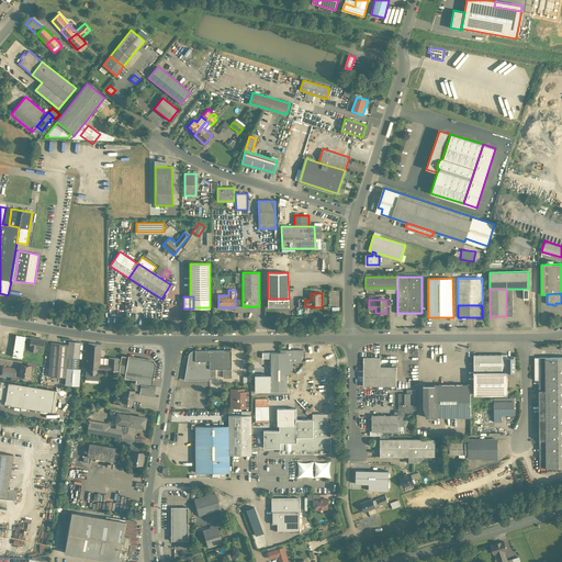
[(25,337),(17,335),(12,357),(22,358),(23,349),(25,337)]
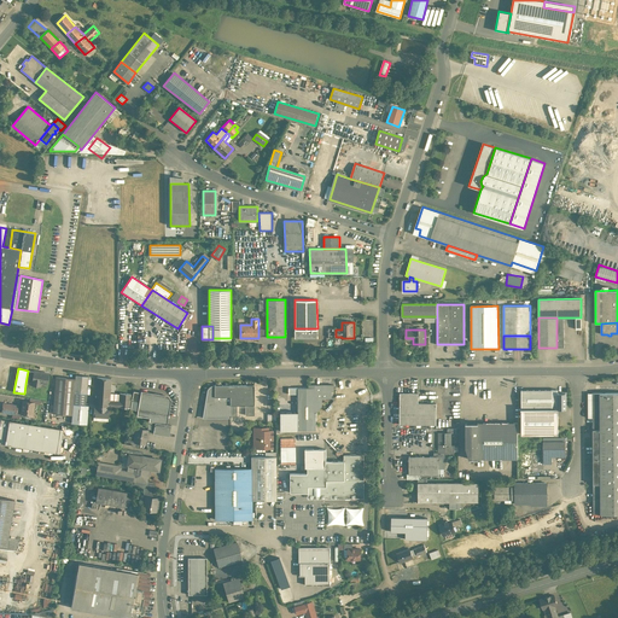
[(48,373),(34,371),(34,372),(31,385),(38,386),(39,383),(47,384),(48,373)]
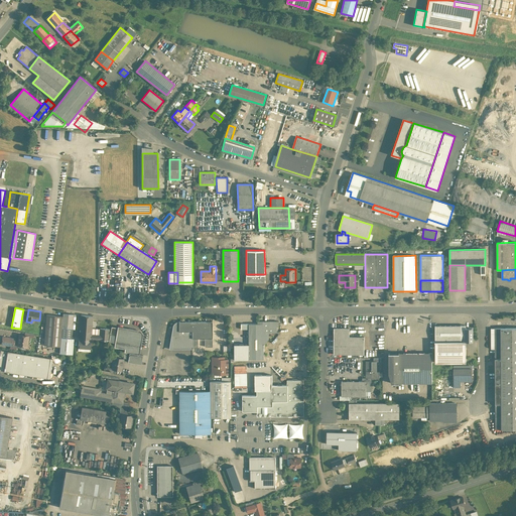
[(74,314),(63,313),(61,328),(73,329),(74,314)]
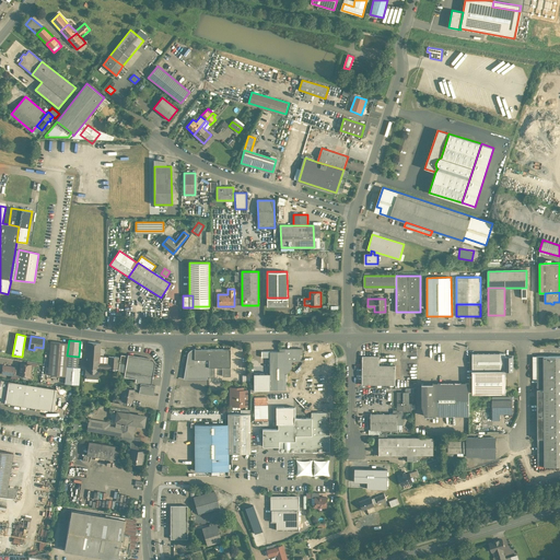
[(68,343),(50,341),(48,375),(66,376),(68,343)]
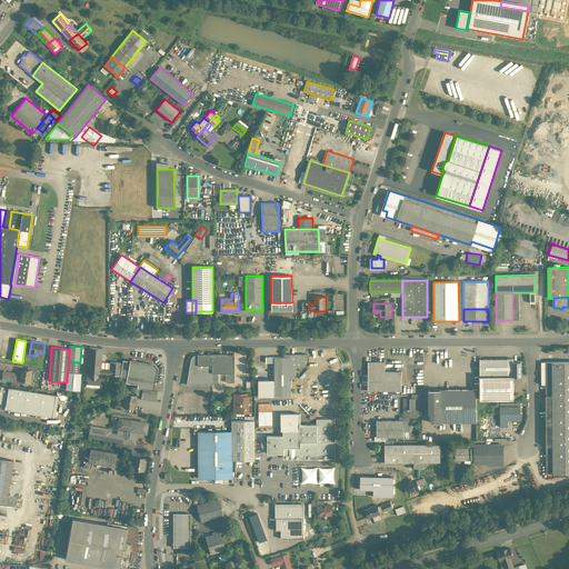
[(110,363),(101,363),(102,349),(89,347),(87,373),(100,375),(100,377),(102,377),(103,375),(120,376),(121,362),(110,362),(110,363)]
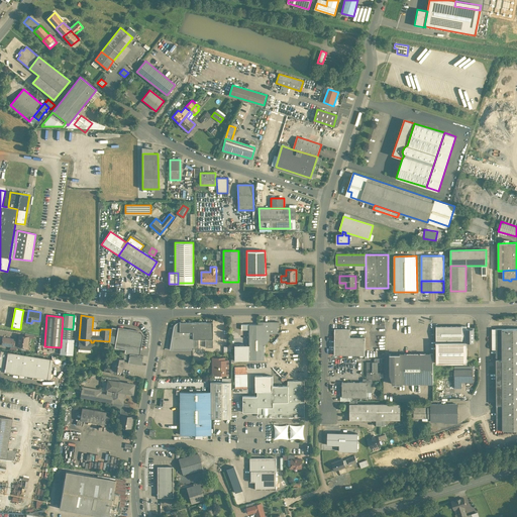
[(261,324),(241,324),(241,329),(248,329),(248,344),(234,345),(234,355),(234,360),(265,359),(265,344),(270,339),(270,333),(278,333),(278,327),(279,327),(279,322),(270,322),(270,321),(261,322),(261,324)]
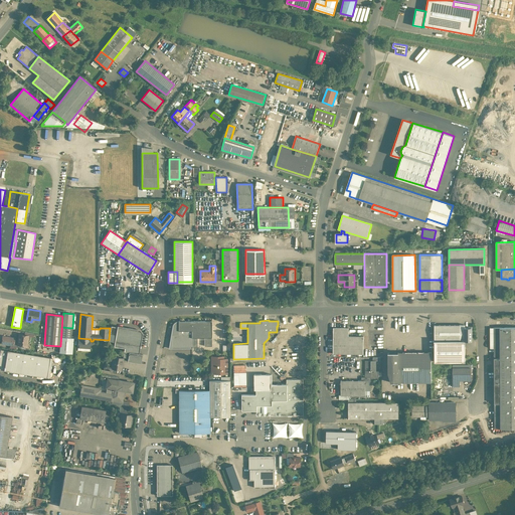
[(211,321),(178,321),(177,321),(175,322),(174,323),(173,325),(169,348),(192,348),(192,346),(192,338),(197,338),(204,338),(211,337),(211,321)]
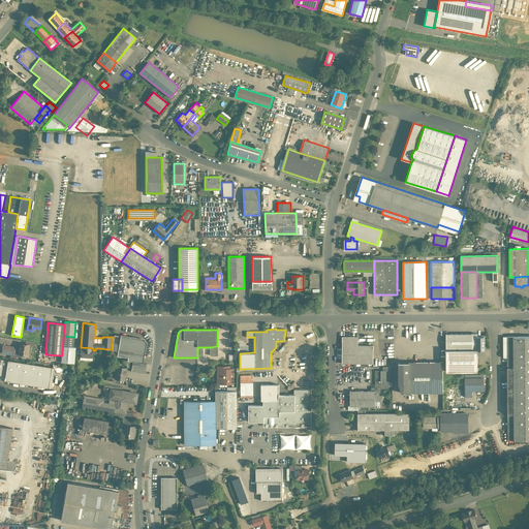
[(477,334),(446,334),(446,349),(477,349),(477,337),(477,334)]
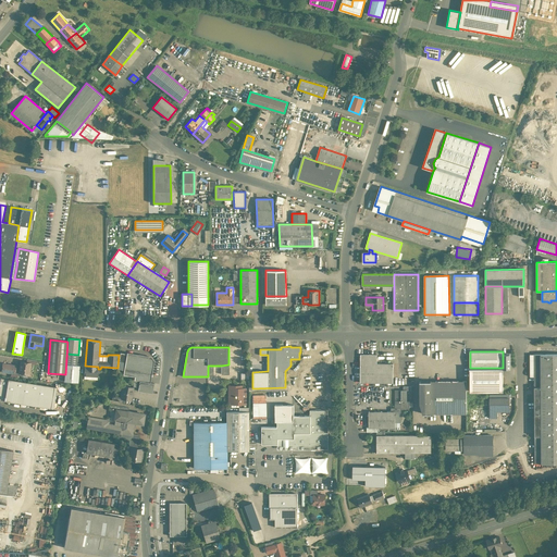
[(151,357),(127,353),(127,354),(125,362),(123,374),(135,376),(133,386),(138,387),(139,381),(150,383),(151,378),(152,376),(152,375),(151,374),(153,361),(151,357)]
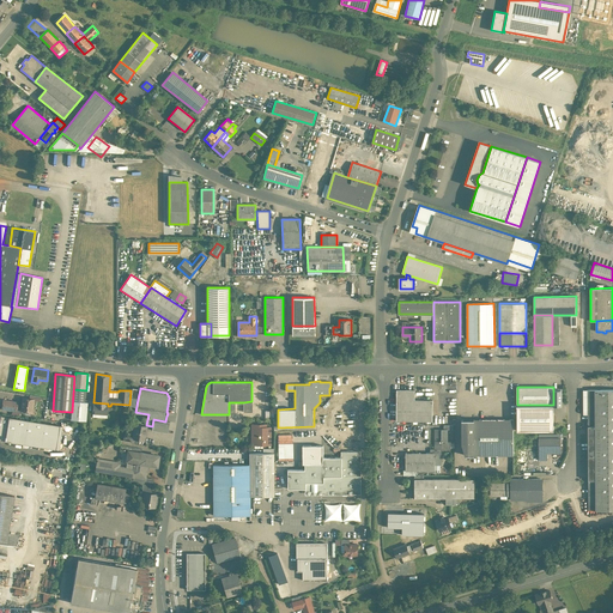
[(612,389),(595,390),(595,426),(595,480),(595,510),(612,509),(612,389)]
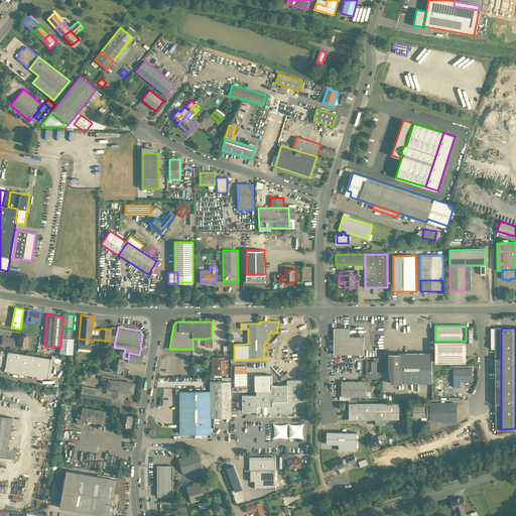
[(365,337),(349,337),(350,329),(334,329),(334,354),(364,355),(365,337)]
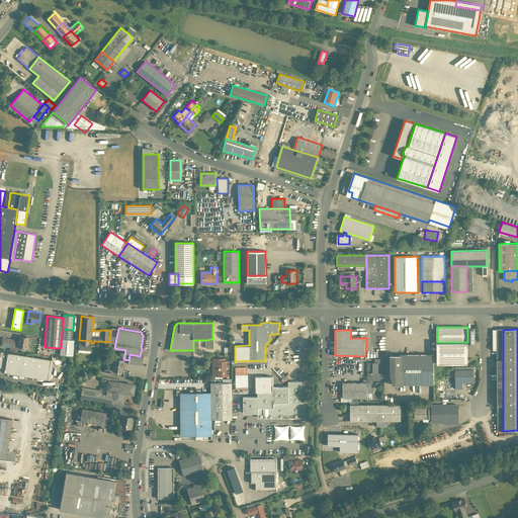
[(28,338),(19,336),(18,346),(27,348),(28,338)]
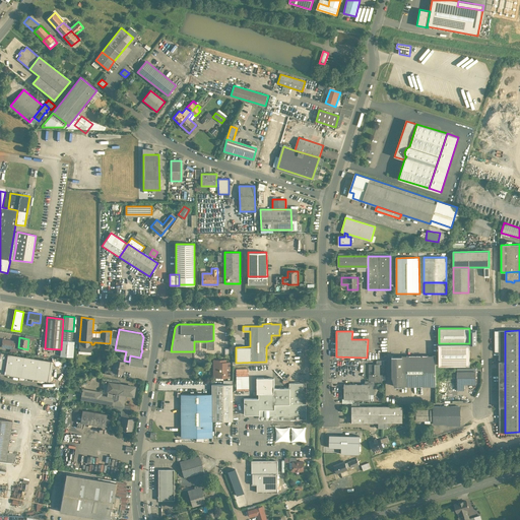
[(3,339),(2,346),(14,348),(15,341),(3,339)]
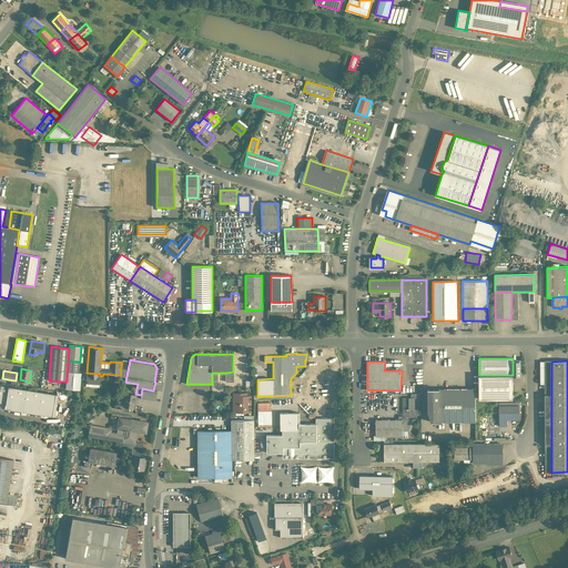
[(87,373),(85,383),(100,384),(100,376),(100,374),(87,373)]
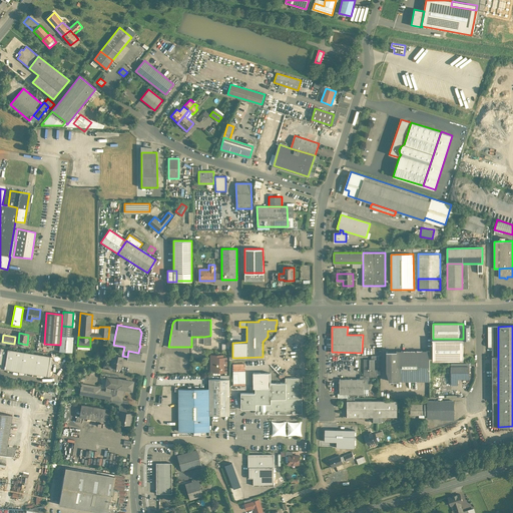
[(433,339),(433,361),(463,360),(463,339),(433,339)]
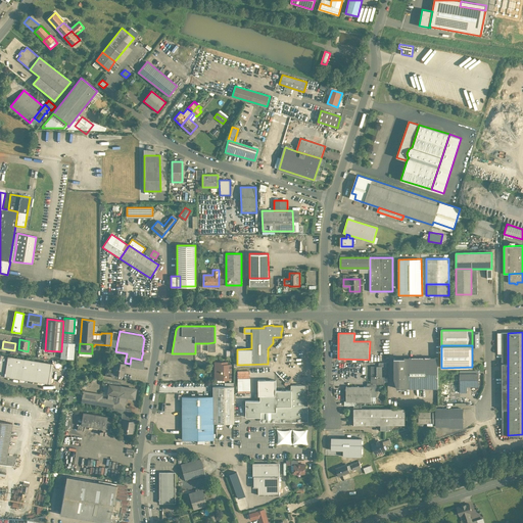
[(51,363),(8,355),(4,376),(48,383),(51,363)]
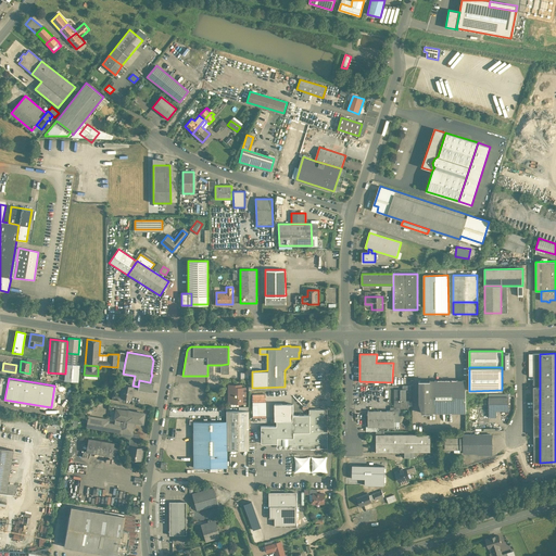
[(150,382),(139,380),(138,387),(138,390),(152,392),(153,382),(150,382)]
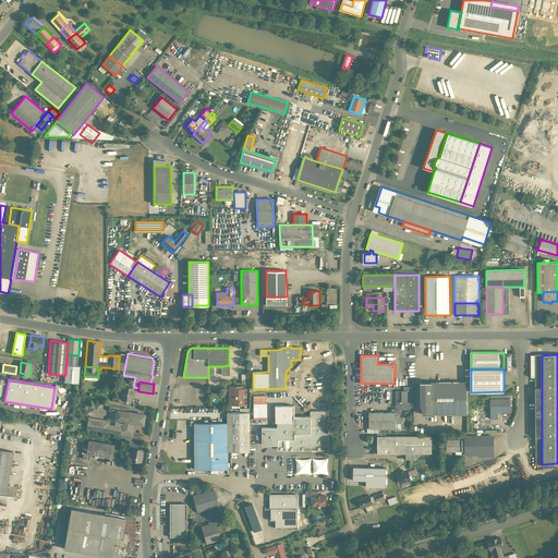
[(432,381),(421,381),(421,403),(424,414),(432,414),(432,381)]
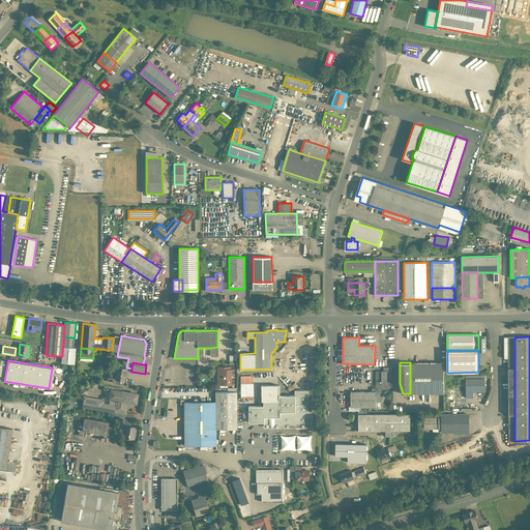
[(444,362),(410,362),(410,393),(444,393),(444,362)]
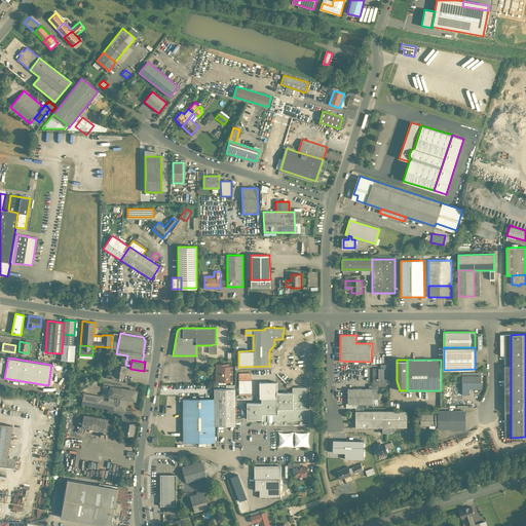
[(224,365),(224,364),(216,364),(216,369),(219,369),(219,373),(220,373),(220,381),(223,381),(226,381),(227,381),(232,381),(232,367),(228,367),(228,365),(224,365)]
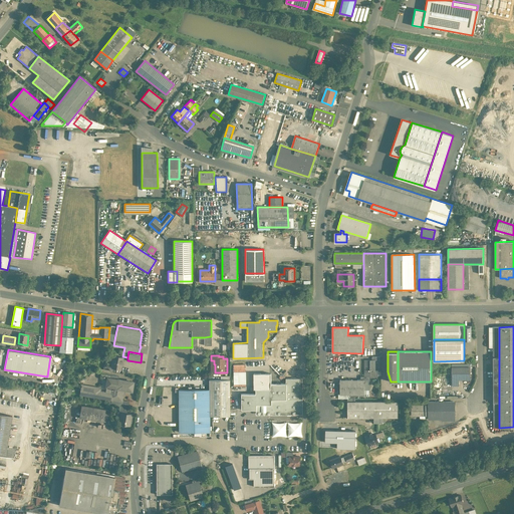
[(122,357),(113,356),(111,367),(120,369),(122,357)]
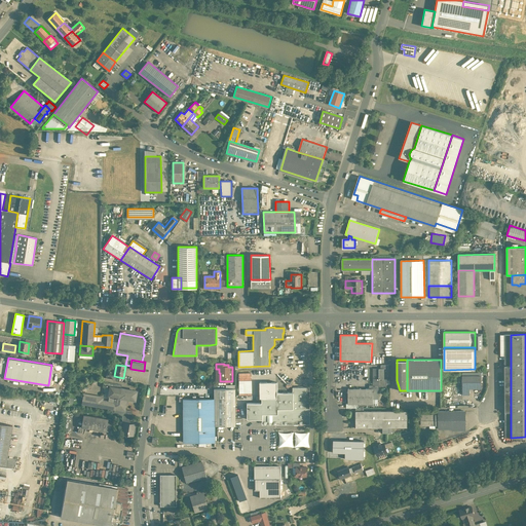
[(381,368),(373,368),(373,381),(379,381),(379,379),(384,379),(384,369),(384,368),(381,368)]
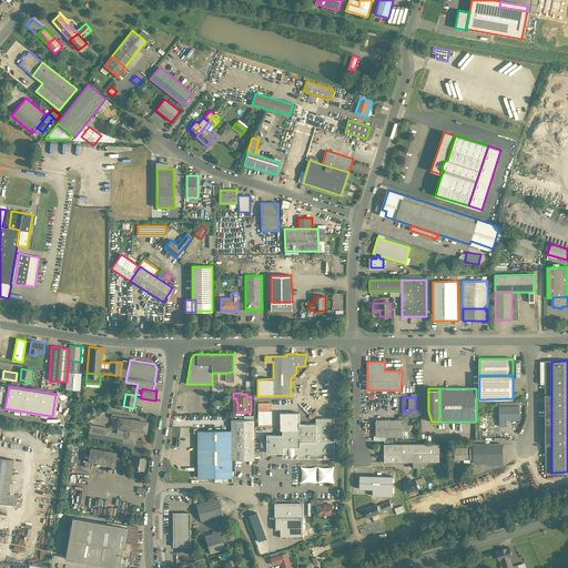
[(519,405),(499,405),(499,426),(507,426),(507,419),(519,419),(519,405)]
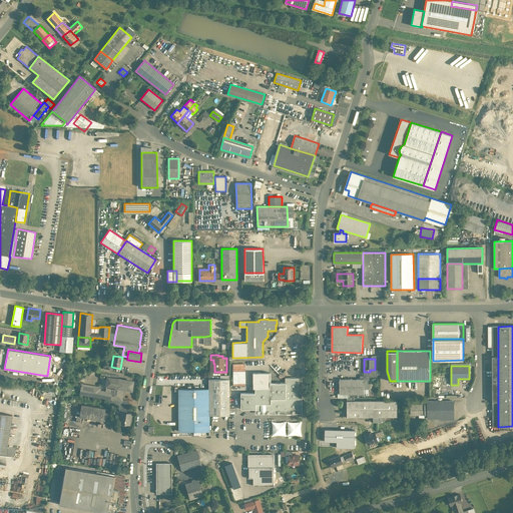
[(245,370),(232,371),(232,385),(245,385),(245,370)]
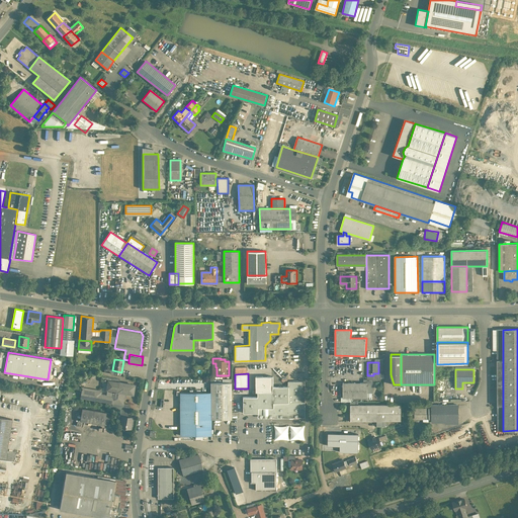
[(273,376),(256,376),(256,392),(258,392),(258,397),(243,397),(243,413),(263,413),(263,415),(273,415),(273,418),(305,417),(304,381),(288,381),(288,386),(273,386),(273,376)]
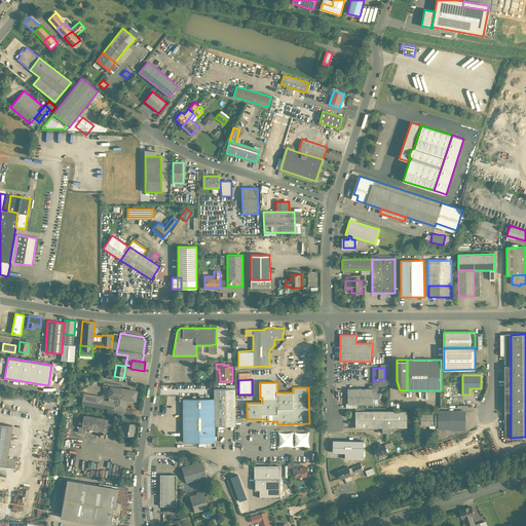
[(121,388),(111,387),(109,402),(113,403),(114,398),(115,398),(116,395),(120,396),(119,398),(125,399),(135,400),(136,391),(121,388)]
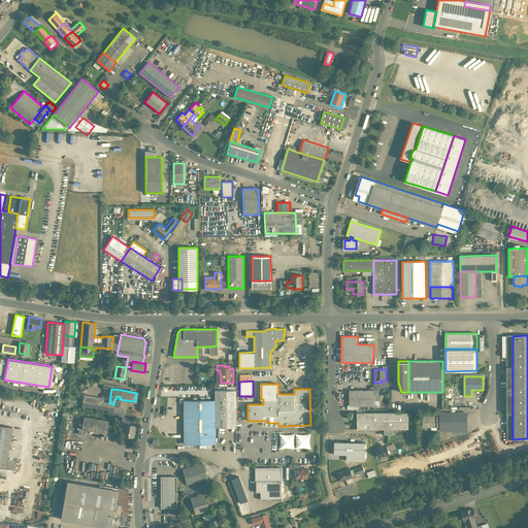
[(227,390),(215,390),(215,426),(236,426),(236,390),(227,390)]
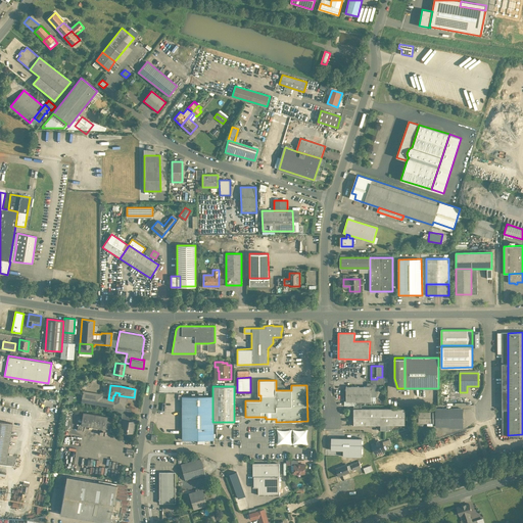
[(371,386),(346,386),(346,400),(346,401),(355,401),(371,401),(371,396),(371,386)]
